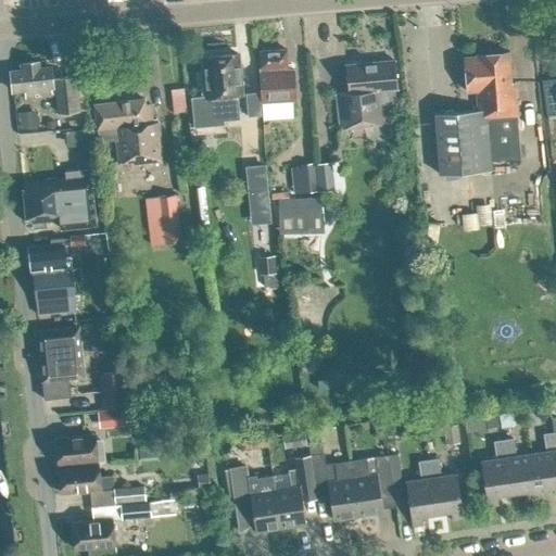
[(287,70),(286,49),(258,50),(262,102),(276,101),(276,104),(283,103),(283,100),(294,100),(292,70),(287,70)]
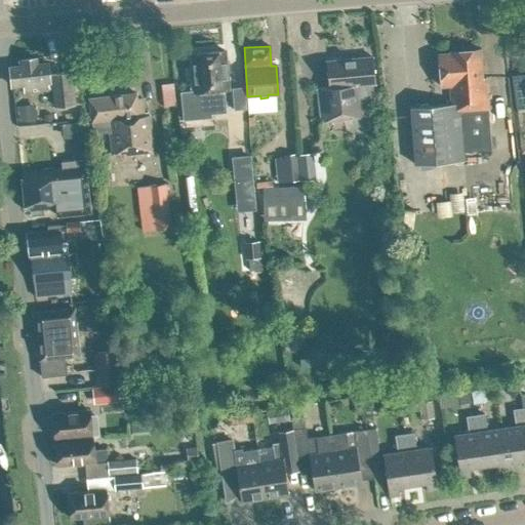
[(481,73),(479,48),(449,51),(449,53),(437,53),(440,86),(448,85),(449,104),(409,107),(413,163),(462,160),(461,151),(490,149),(484,73),(481,73)]
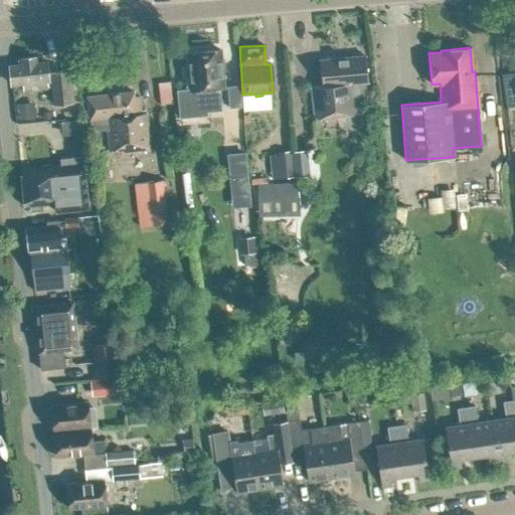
[(187,88),(176,89),(178,117),(207,114),(207,110),(220,109),(218,87),(221,87),(218,48),(188,50),(190,71),(185,71),(187,88)]
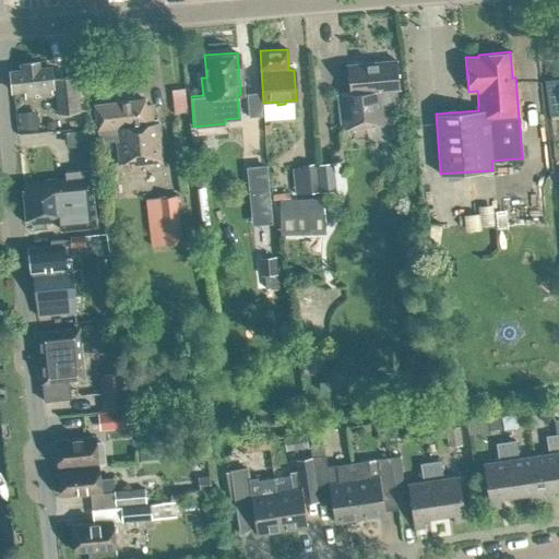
[(342,131),(343,131),(389,126),(385,104),(399,103),(396,88),(399,88),(395,59),(346,64),(349,92),(337,94),(342,131)]
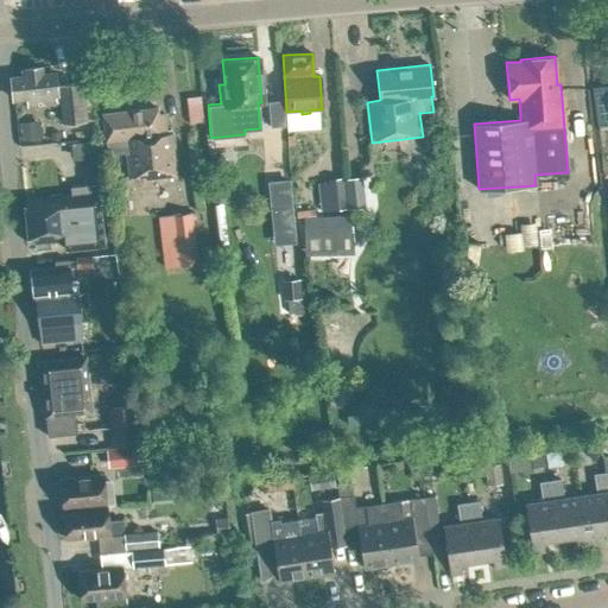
[(26,75),(11,77),(13,99),(26,96),(27,106),(61,102),(63,121),(84,119),(87,119),(83,81),(56,84),(55,73),(42,74),(40,67),(25,68),(26,75)]
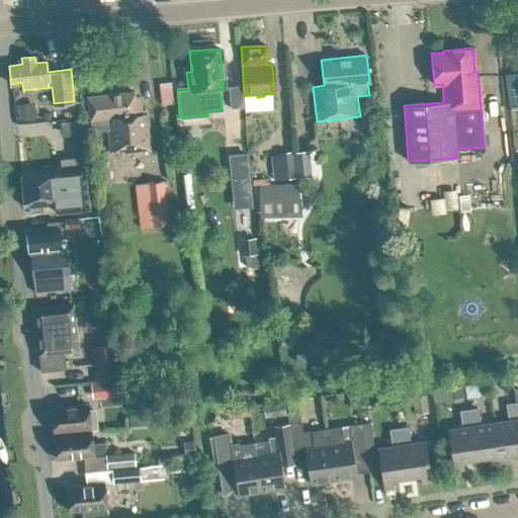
[(517,71),(504,73),(509,106),(517,105),(517,71)]
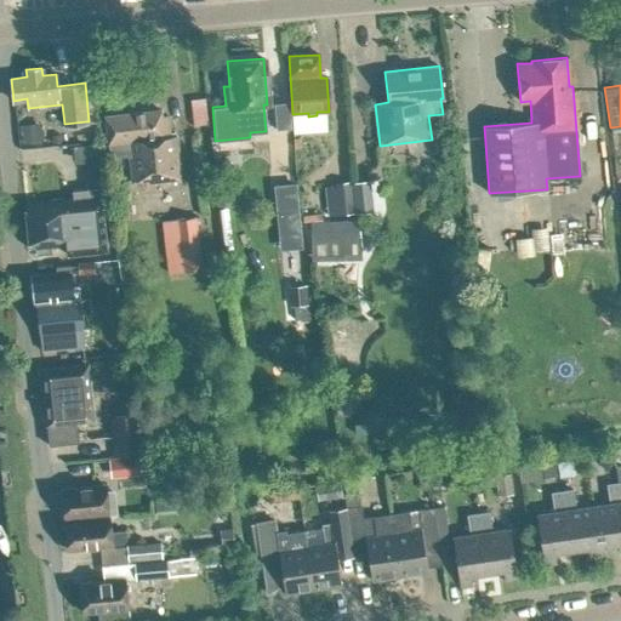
[(161,115),(160,109),(104,117),(109,159),(129,157),(132,182),(147,180),(148,183),(182,178),(177,135),(170,136),(167,114),(161,115)]
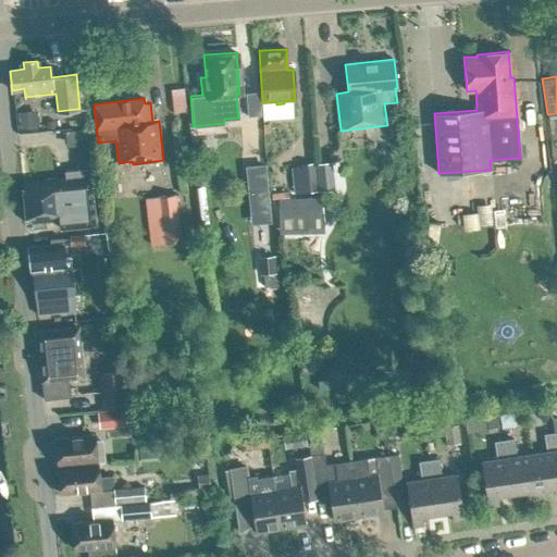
[(20,127),(39,125),(37,109),(17,111),(20,127)]
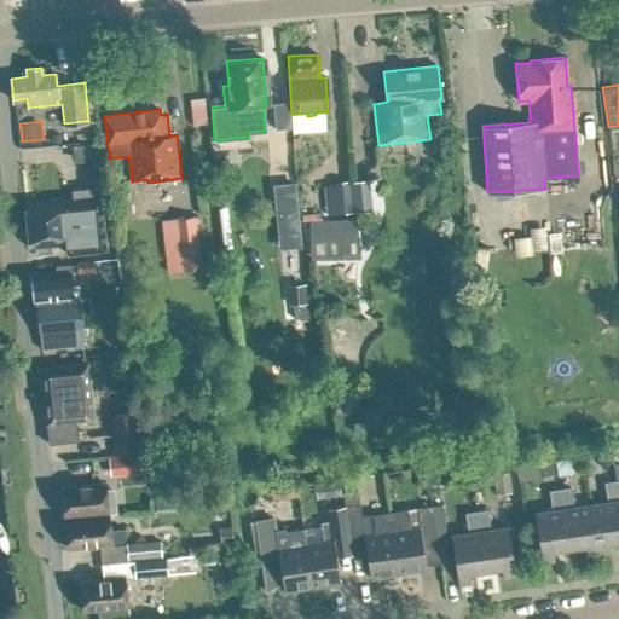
[(75,158),(100,154),(97,138),(73,143),(75,158)]
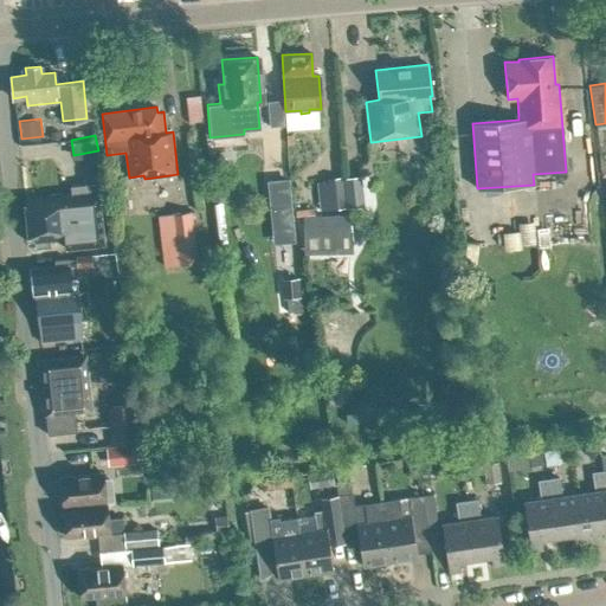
[(320,210),(345,207),(341,175),(326,178),(326,180),(316,181),(320,210)]
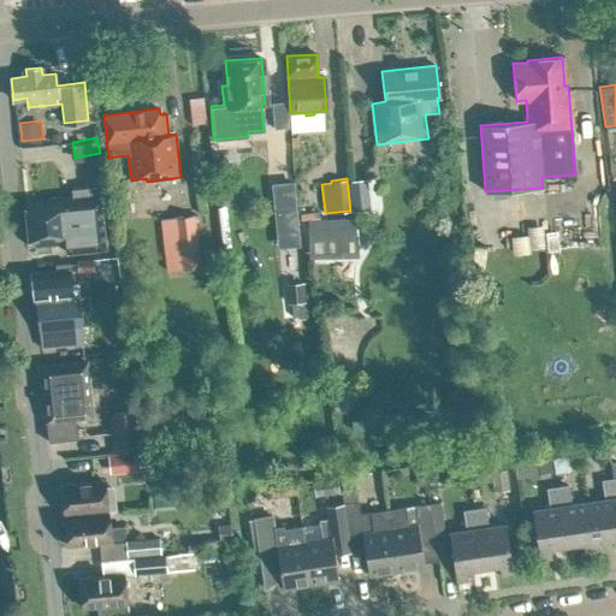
[(368,179),(349,181),(351,211),(371,208),(368,179)]
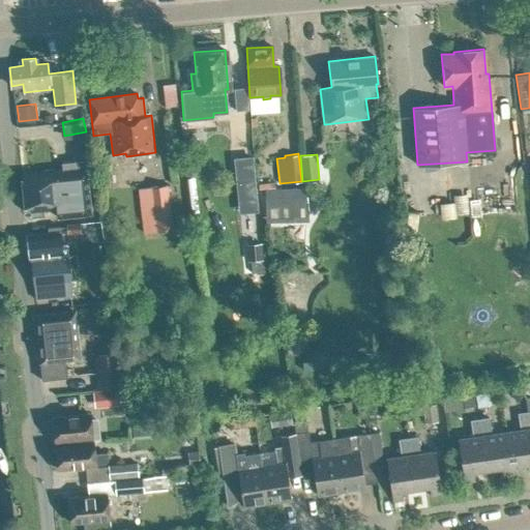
[(252,156),(233,158),(236,192),(255,190),(252,156)]
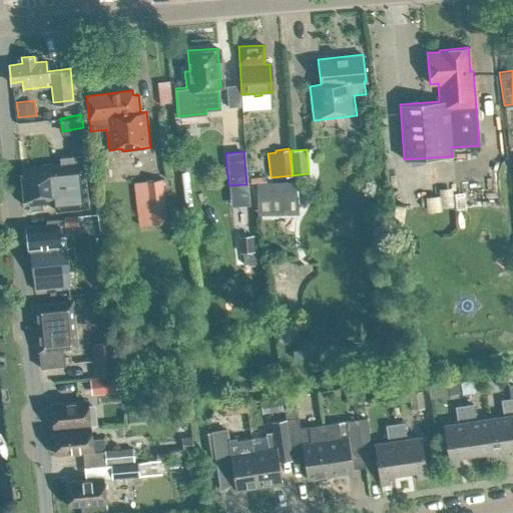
[(60,164),(20,169),(23,192),(21,196),(22,204),(24,203),(55,200),(65,199),(63,182),(85,180),(83,153),(59,156),(60,164)]
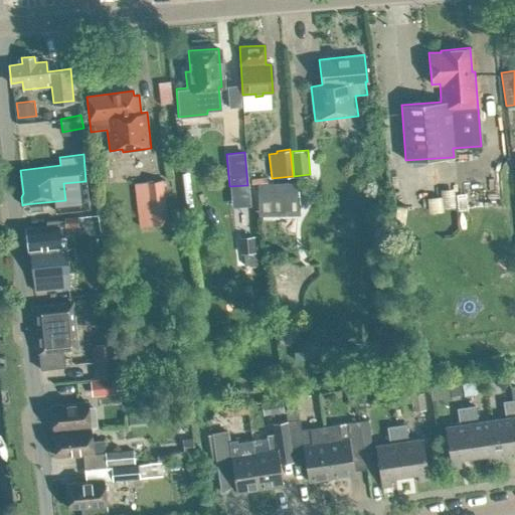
[(108,180),(107,168),(98,169),(99,181),(108,180)]
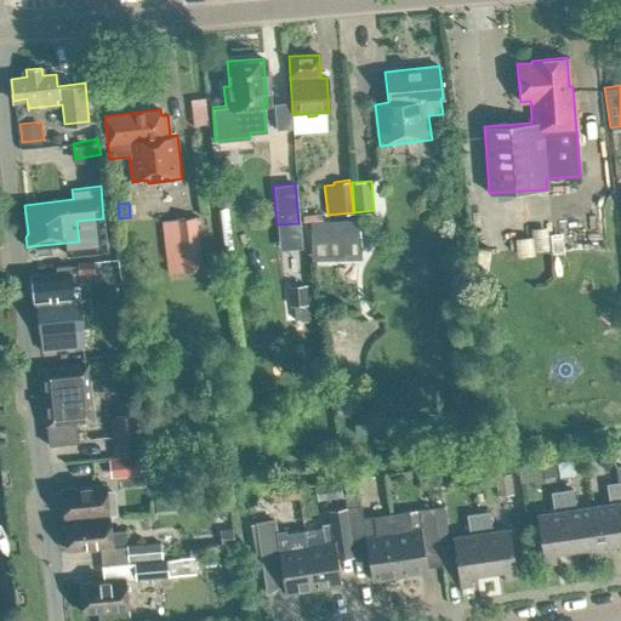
[(224,258),(234,257),(227,206),(218,208),(224,258)]
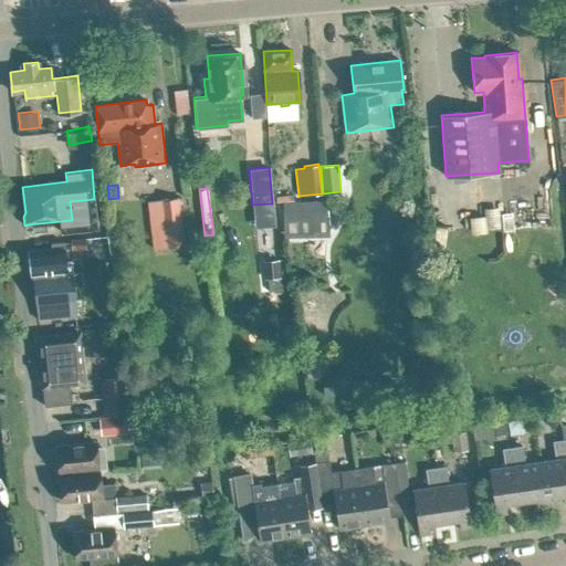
[(166,247),(185,244),(179,197),(160,198),(166,247)]
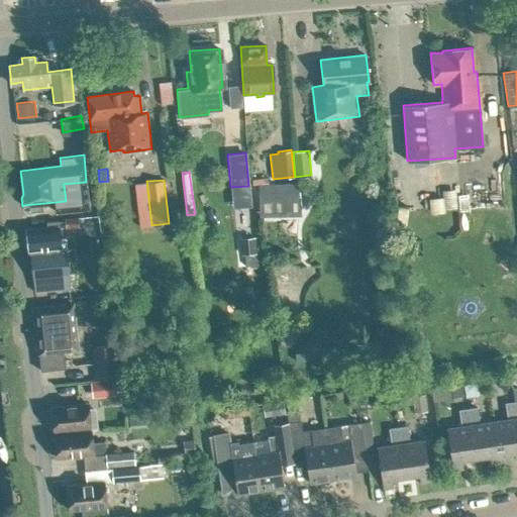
[(259,216),(300,215),(300,183),(259,184),(259,216)]
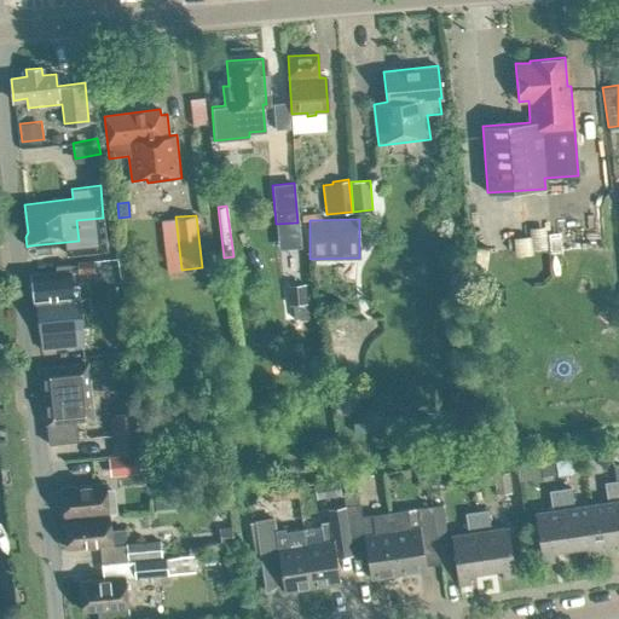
[(80,273),(94,272),(93,259),(77,260),(80,273)]
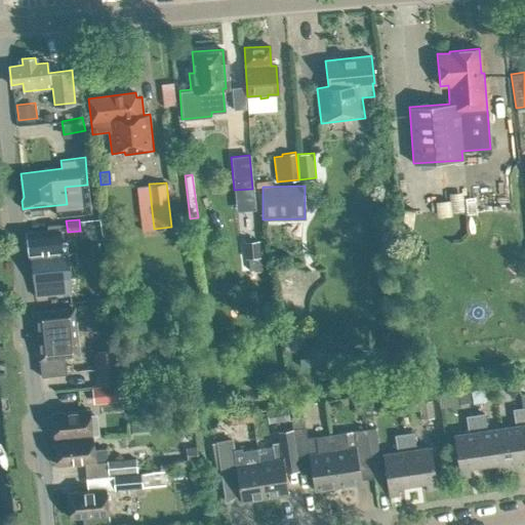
[(62,252),(59,226),(46,226),(47,231),(26,233),(29,254),(30,254),(33,281),(35,296),(71,293),(68,252),(62,252)]
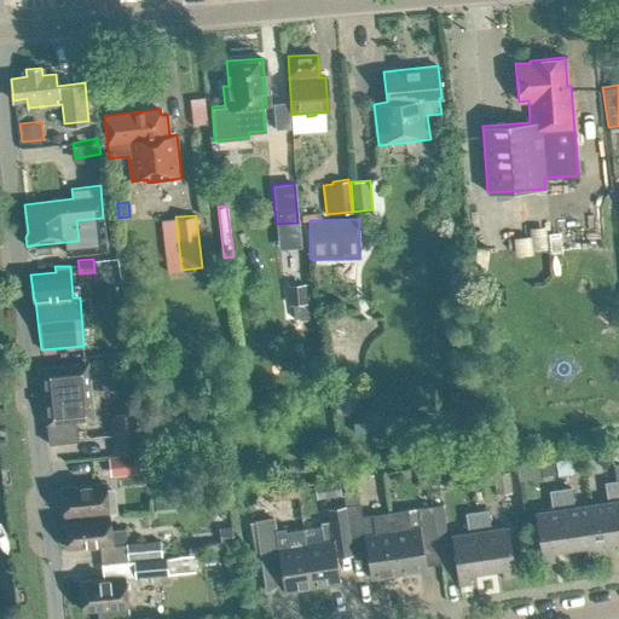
[(48,443),(77,440),(76,421),(92,418),(87,363),(40,368),(48,443)]
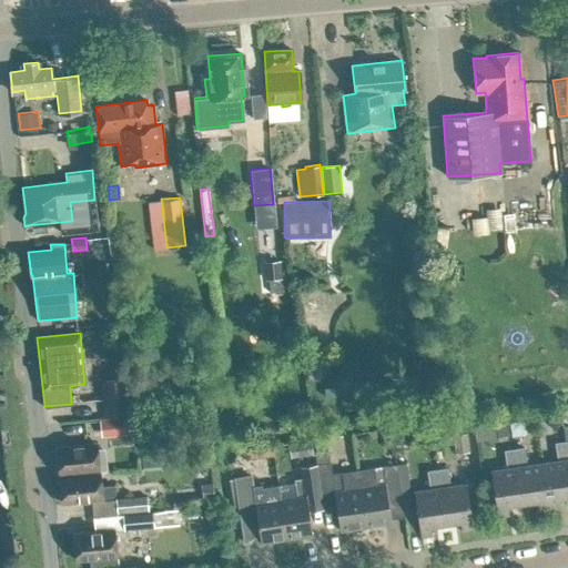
[(104,415),(129,413),(125,377),(101,379),(104,415)]
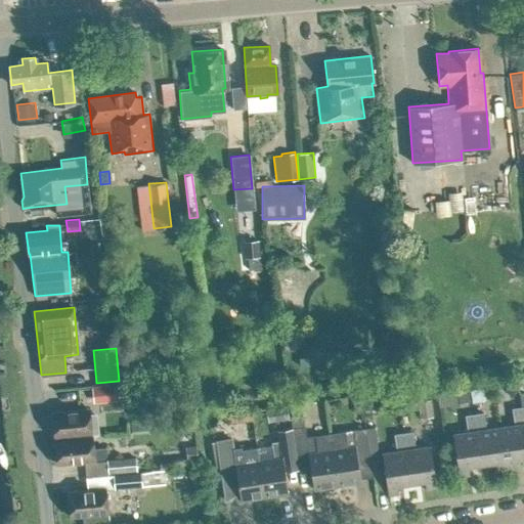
[(300,366),(317,363),(316,355),(299,357),(300,366)]
